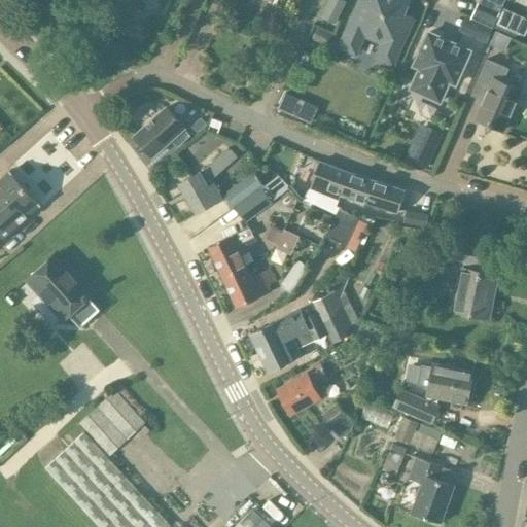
[(336,24),(346,3),(340,0),(331,0),(323,18),(336,24)]
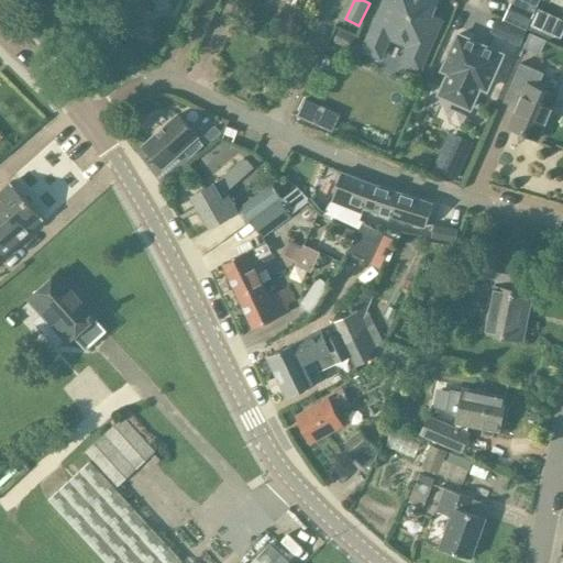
[(395,0),(385,0),(364,51),(381,58),(389,39),(410,46),(404,62),(420,69),(441,20),(427,13),(432,0),(404,0),(403,3),(395,0)]
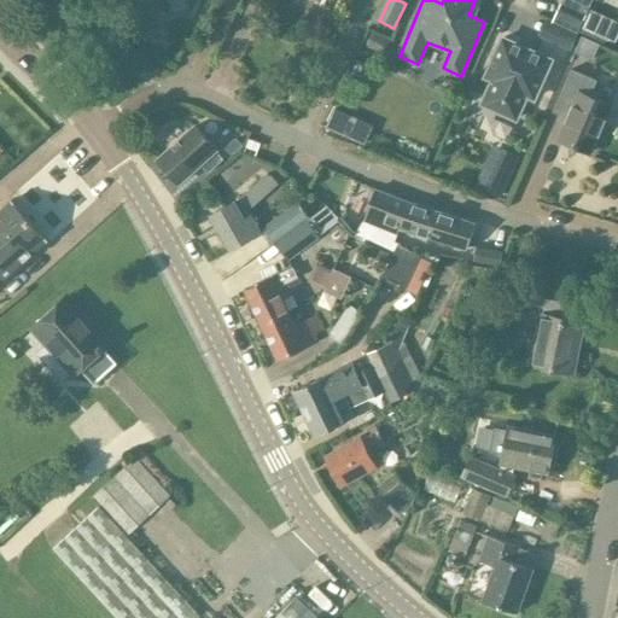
[(566,0),(555,24),(566,29),(579,35),(594,0),(566,0)]
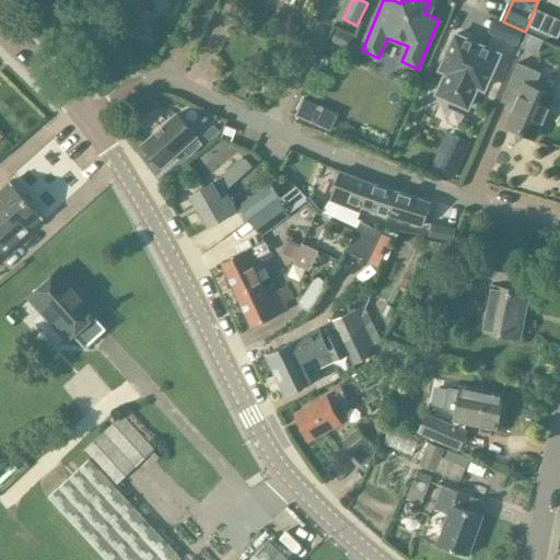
[(536,9),(528,25),(544,33),(551,15),(536,9)]
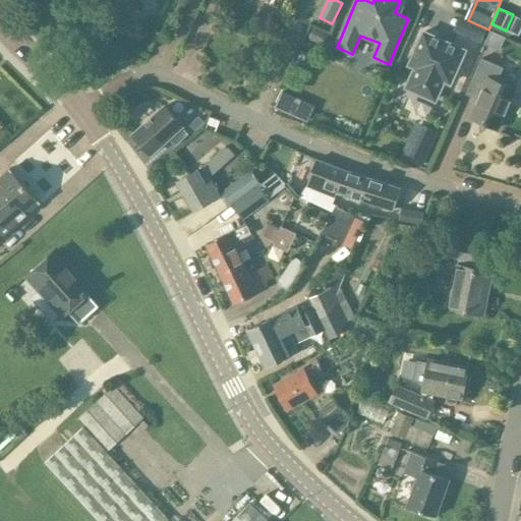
[(423,33),(409,65),(415,68),(406,88),(435,101),(444,80),(450,83),(465,51),(423,33)]
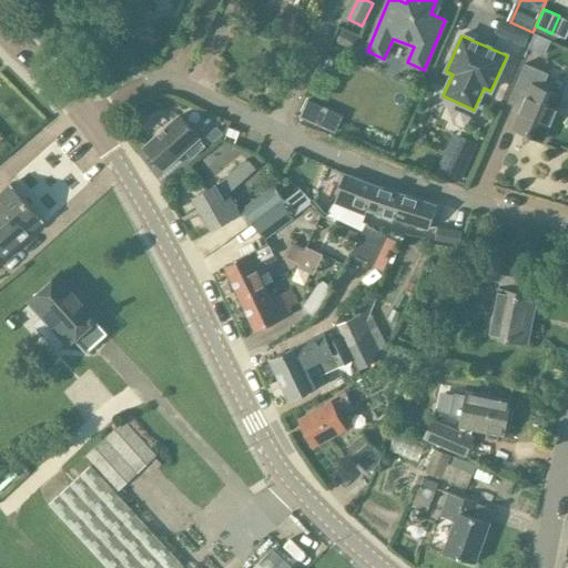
[(544,140),(563,97),(543,88),(549,73),(525,63),(508,102),(523,109),(514,128),(544,140)]
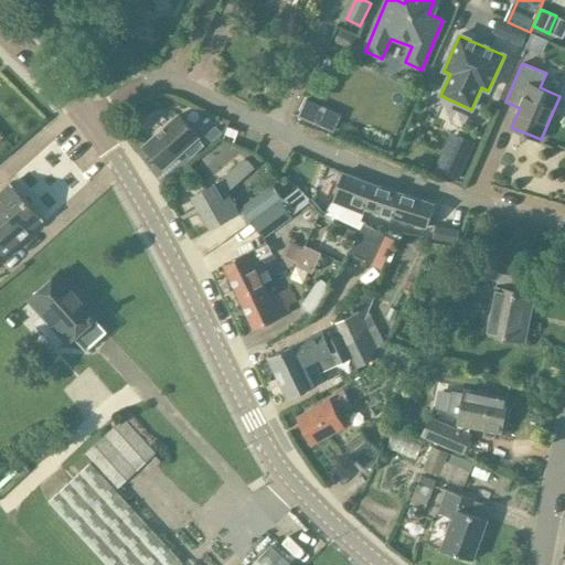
[(158,163),(160,161),(164,167),(184,149),(192,157),(205,146),(199,137),(200,137),(180,115),(146,145),(150,150),(148,152),(158,163)]
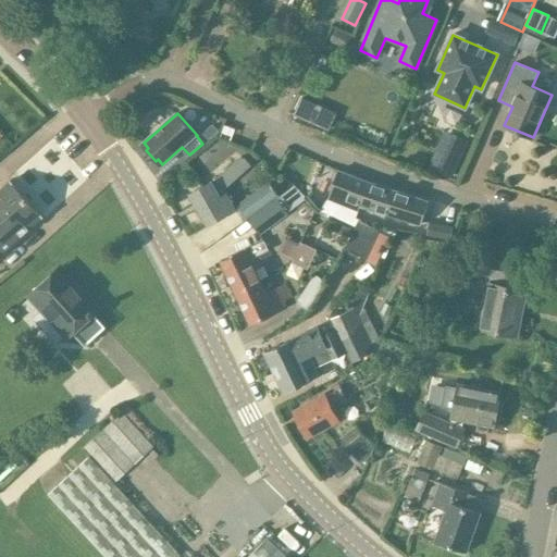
[(203,134),(209,139),(219,132),(212,125),(203,134)]
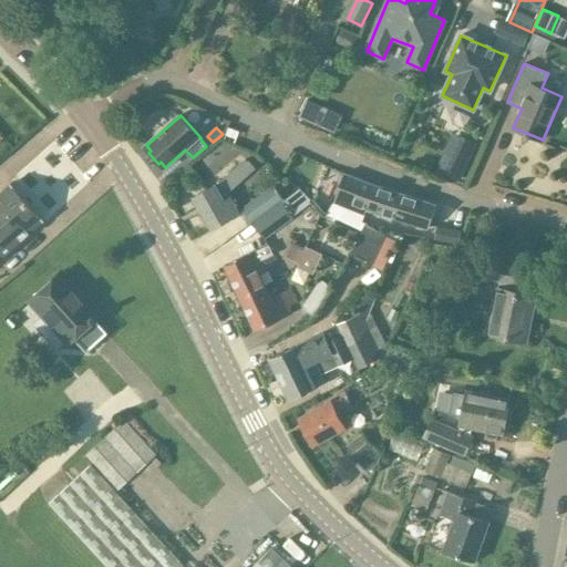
[(444,158),(467,168),(476,147),(453,137),(444,158)]
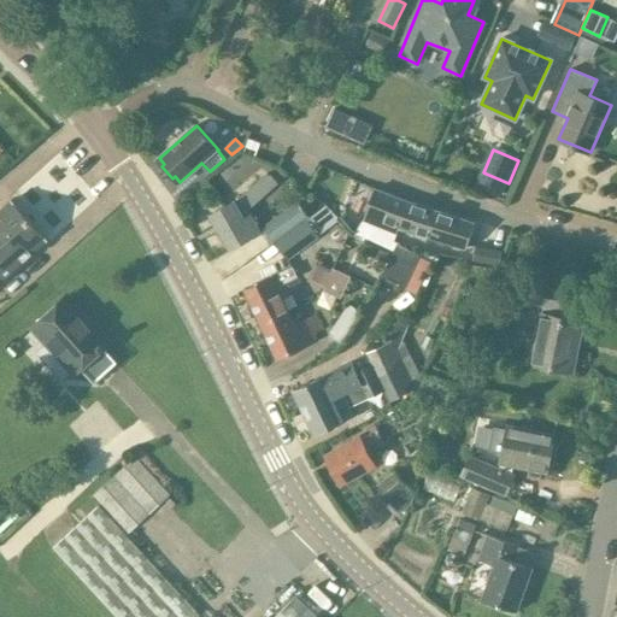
[(235,201),(212,215),(231,248),(260,231),(251,215),(251,209),(277,183),(268,171),(235,201)]
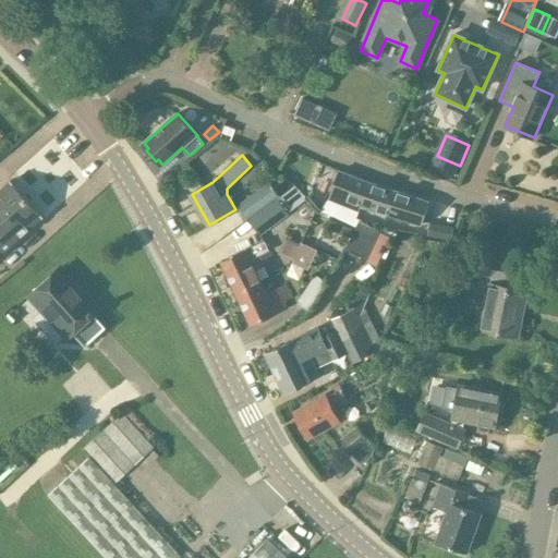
[(367,182),(367,181),(339,171),(329,198),(360,209),(362,204),(422,225),(429,203),(367,182)]
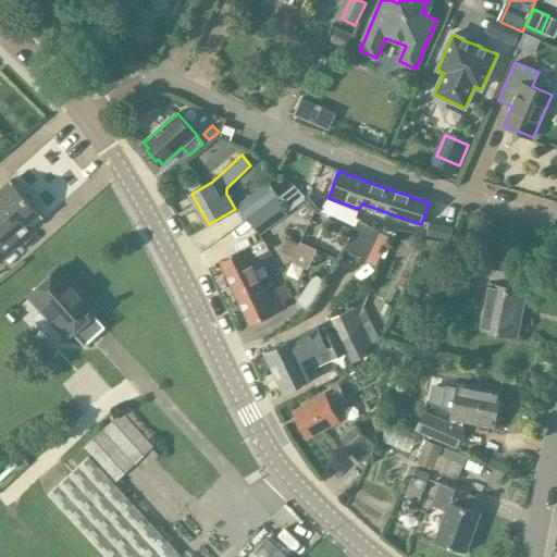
[(0,252),(44,214),(12,180),(0,190),(0,252)]
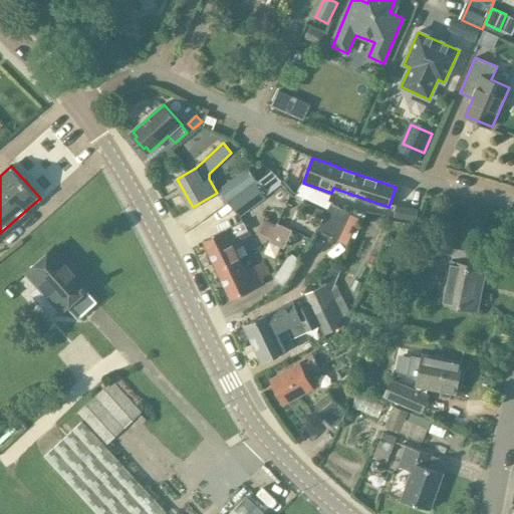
[(220,190),(229,202),(255,183),(247,171),(220,190)]
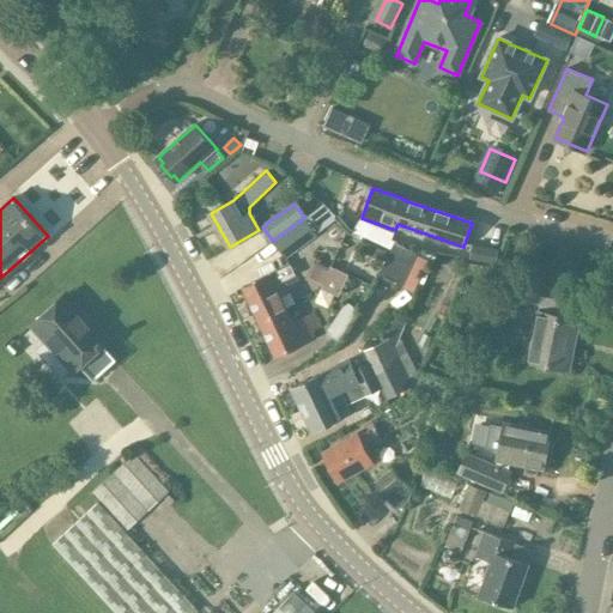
[(304,218),(273,241),(286,258),(317,235),(316,232),(338,217),(326,204),(305,218),(304,218)]
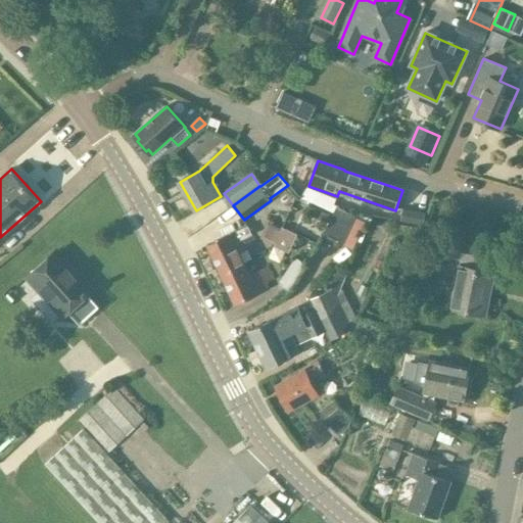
[(332,214),(310,204),(305,212),(328,223),(332,214)]
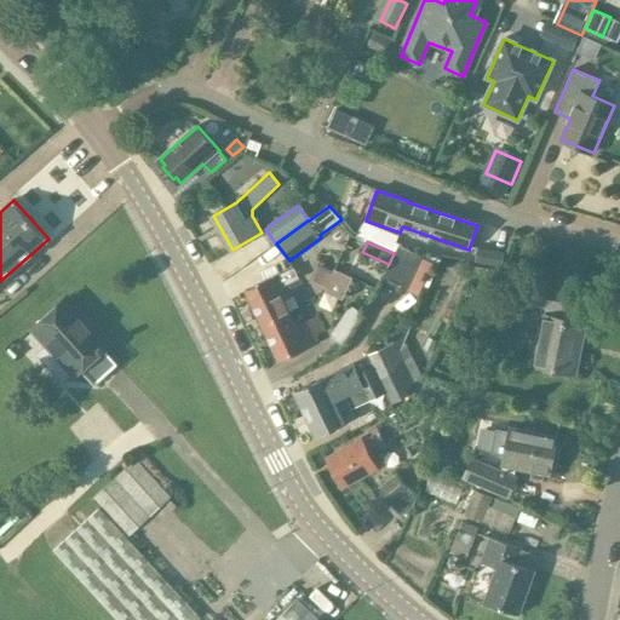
[(423,257),(400,246),(384,277),(406,290),(423,257)]
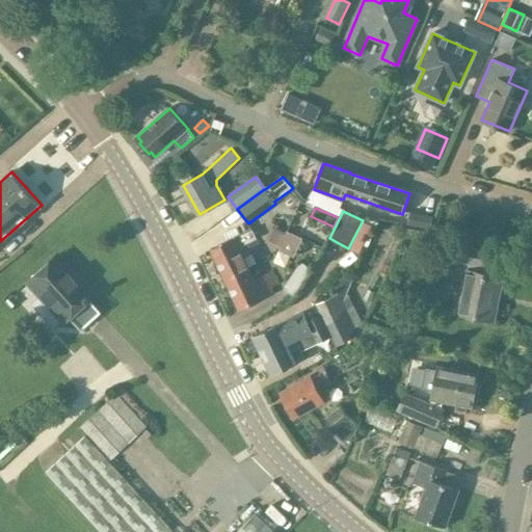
[(437,228),(432,257),(449,260),(454,231),(437,228)]
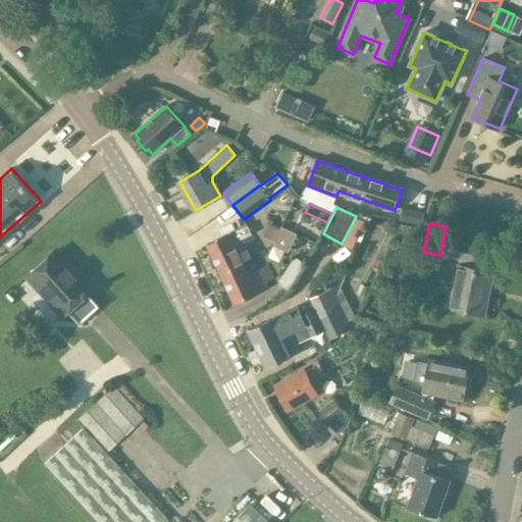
[(248,224),(241,228),(207,244),(221,274),(244,263),(239,253),(257,244),(248,224)]
